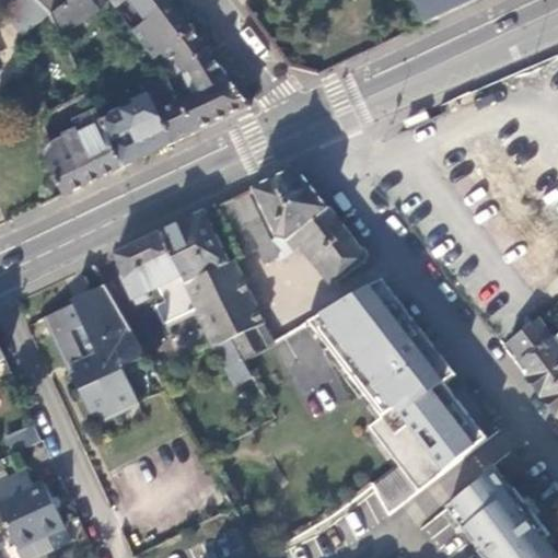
[(33,0),(46,13),(47,13),(57,7),(51,0),(33,0)]
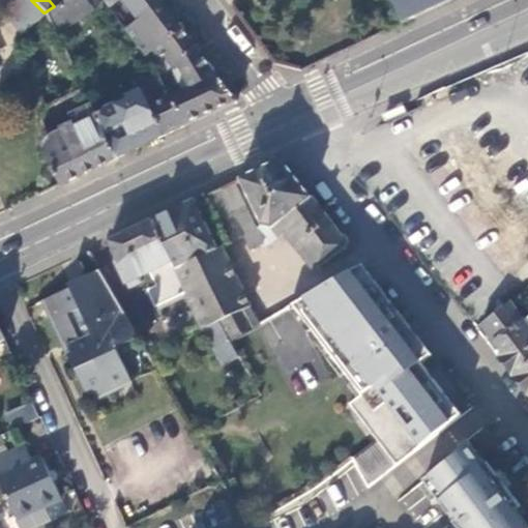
[(90,8),(84,0),(62,0),(54,6),(45,12),(55,35),(90,8)]
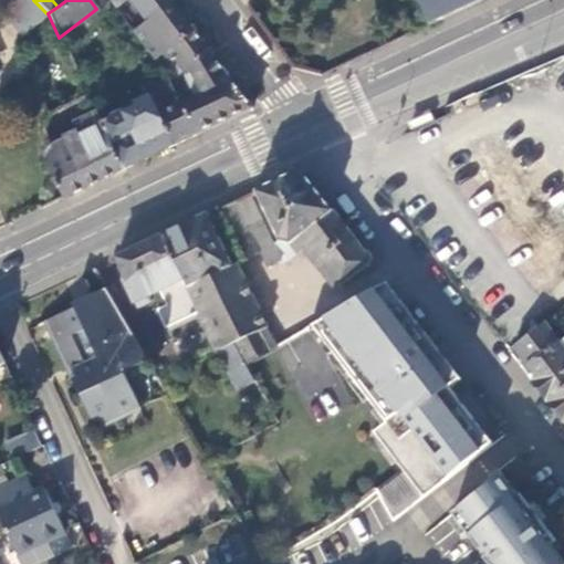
[(142,23),(169,0),(110,0),(115,7),(125,0),(142,23)]
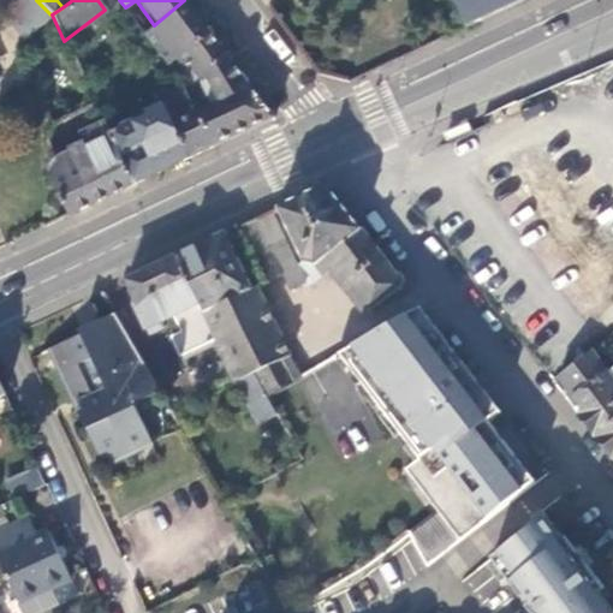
[(167,63),(207,30),(184,0),(154,25),(144,33),(167,63)]
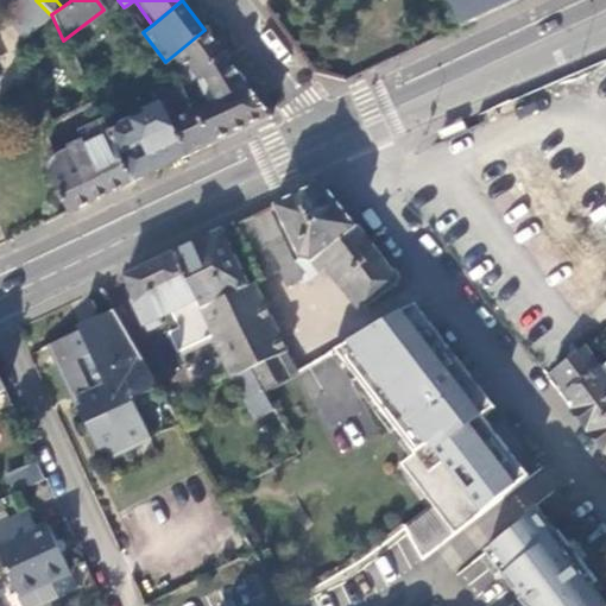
[(444,0),(456,25),(505,2),(509,0),(444,0)]
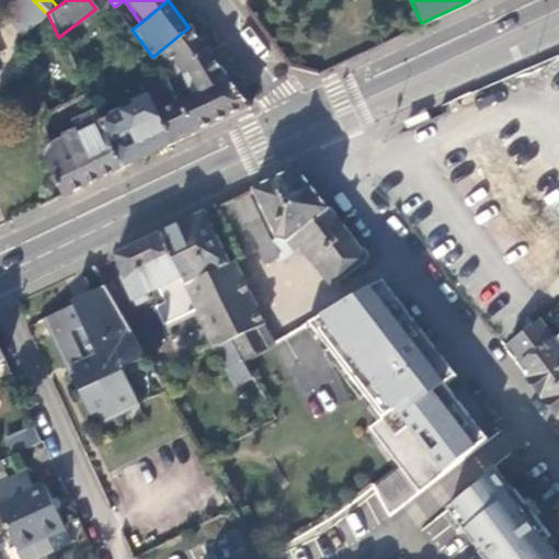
[(178,101),(193,132),(219,120),(249,105),(189,27),(152,57),(163,73),(178,101)]
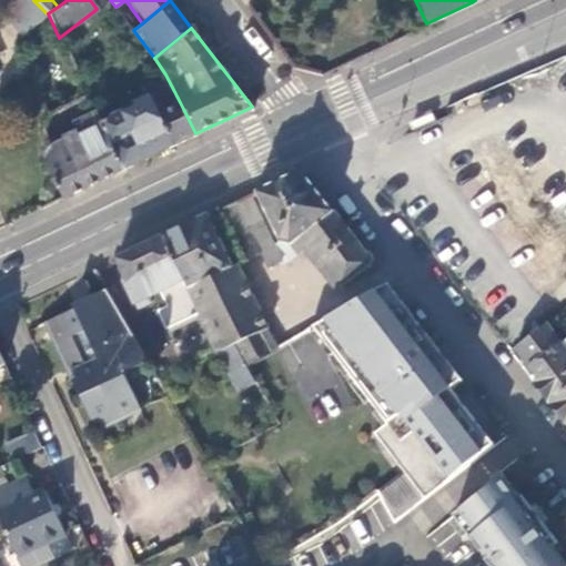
[(102,119),(124,168),(158,151),(175,143),(160,112),(180,102),(165,74),(142,86),(145,93),(134,98),(135,102),(102,119)]
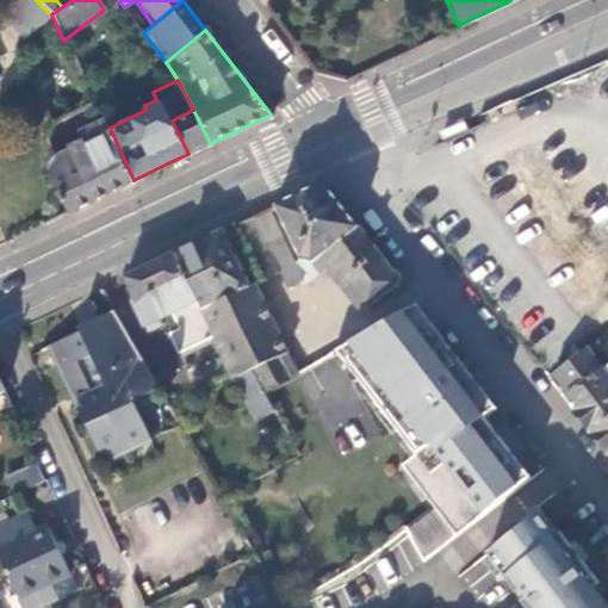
[(172,121),(188,154),(210,143),(193,110),(172,121)]
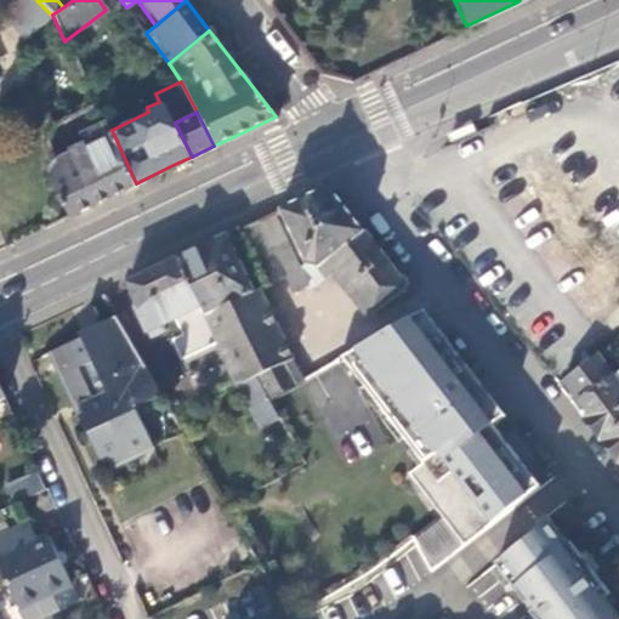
[(104,134),(112,130),(106,119),(98,123),(104,134)]
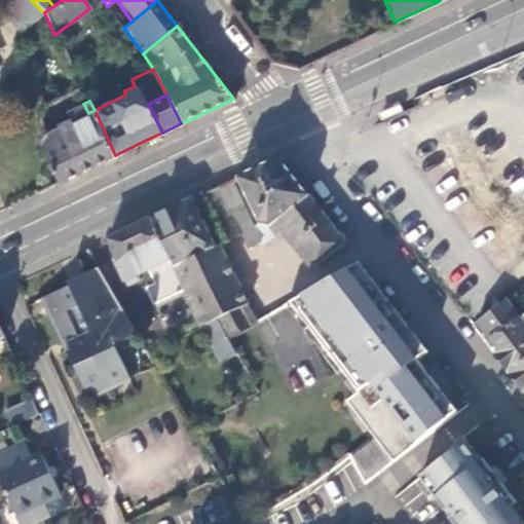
[(379,119),(401,111),(398,103),(376,111),(379,119)]
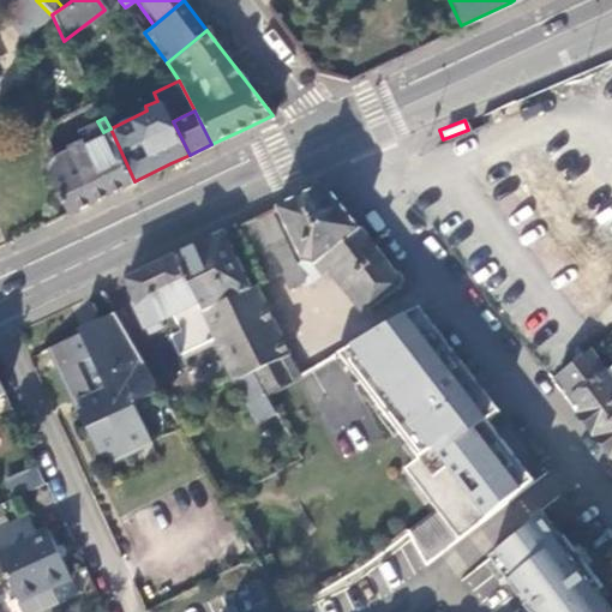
[(54,180),(69,213),(106,195),(135,181),(111,129),(103,132),(97,121),(75,132),(78,141),(66,147),(67,150),(63,151),(53,157),(49,169),(54,180)]
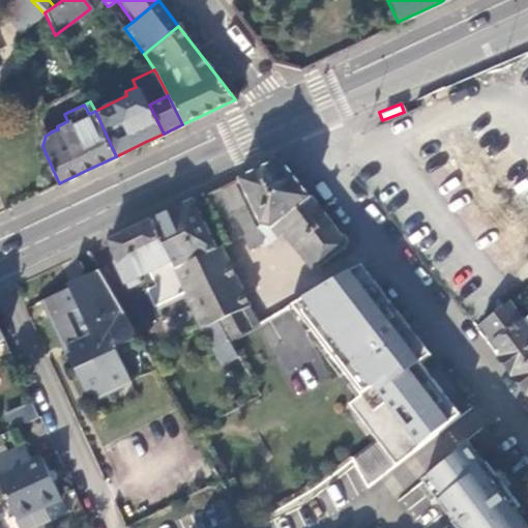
[(318,265),(346,243),(283,162),(277,159),(254,171),(239,177),(261,223),(271,225),(281,218),(318,265)]
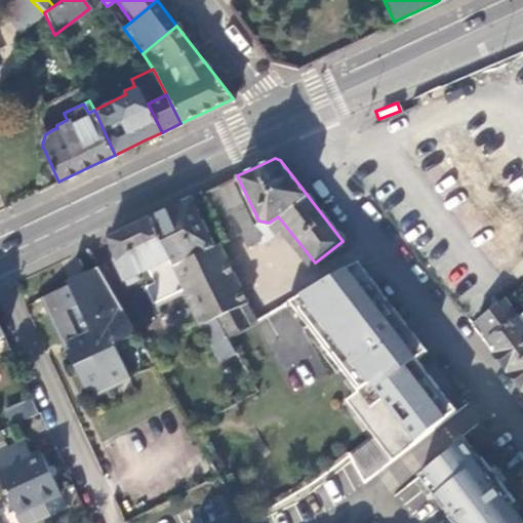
[(240,197),(231,178),(217,186),(227,203),(240,197)]
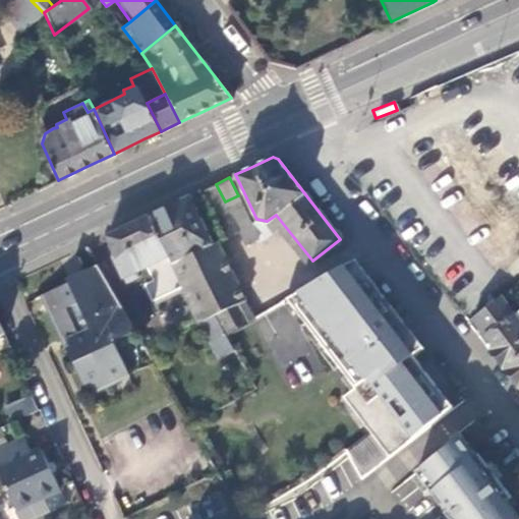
[(225,202),(216,184),(203,190),(225,237),(238,230),(244,243),(257,237),(238,195),(225,202)]
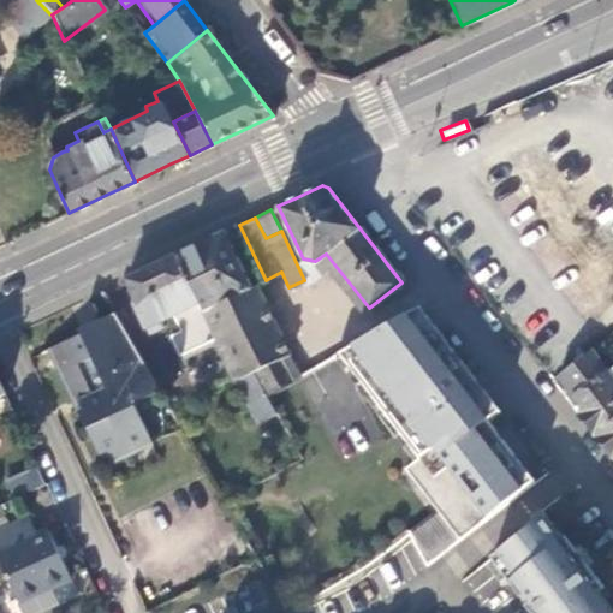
[(250,286),(225,232),(203,242),(174,255),(198,302),(202,310),(250,287),(250,286)]
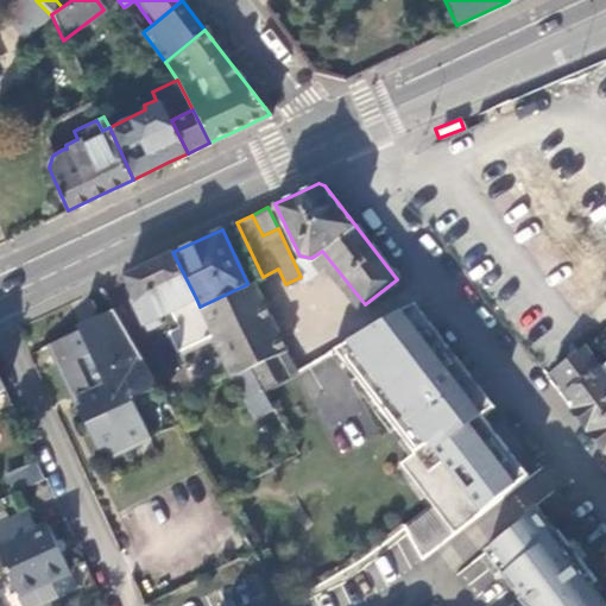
[(196,298),(172,252),(151,263),(125,275),(134,296),(132,297),(144,323),(169,311),(175,324),(166,328),(176,351),(213,334),(200,307),(196,298)]
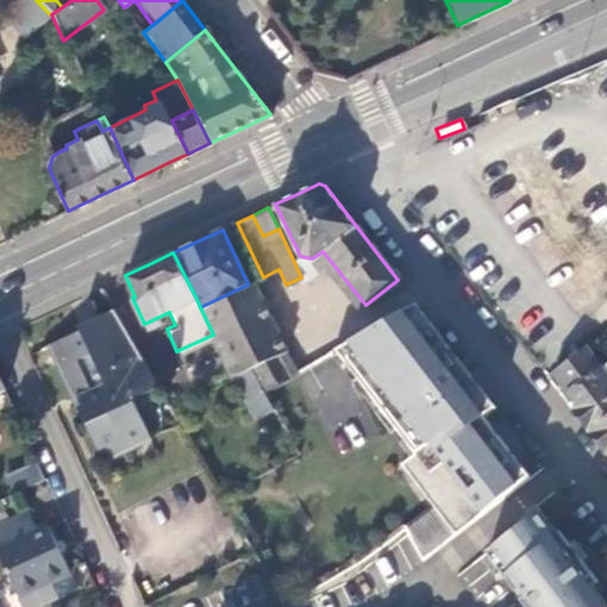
[(292,375),(298,371),(254,281),(248,283),(248,285),(200,307),(213,335),(233,375),(252,365),(263,392),(292,375)]
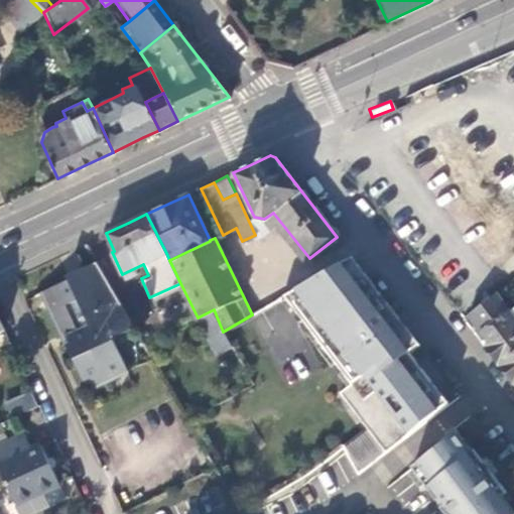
[(421,368),(409,353),(419,345),(352,256),(282,297),(333,361),(350,384),(339,393),(366,427),(384,452),(391,446),(447,403),(421,368)]
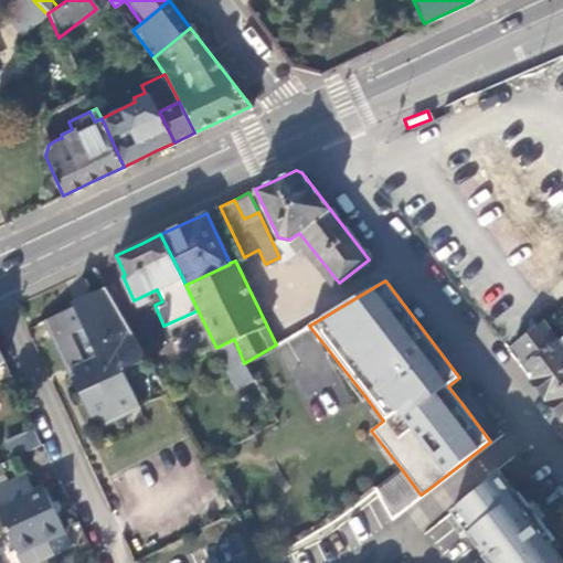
[(142,360),(145,357),(105,285),(70,306),(71,308),(43,325),(102,424),(144,400),(133,381),(127,370),(142,360)]
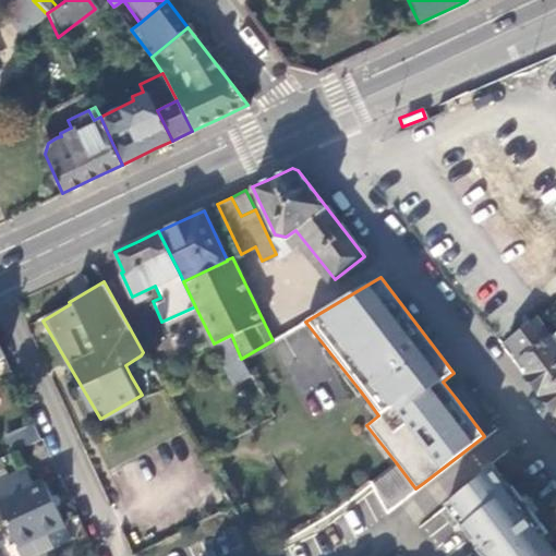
[(528,369),(522,373),(539,395),(555,381),(555,328),(550,335),(534,316),(506,339),(520,358),(528,369)]
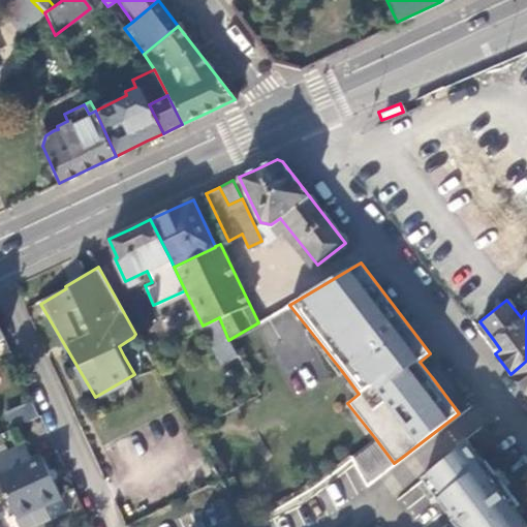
[(237,355),(228,340),(219,317),(203,326),(219,364),(237,355)]
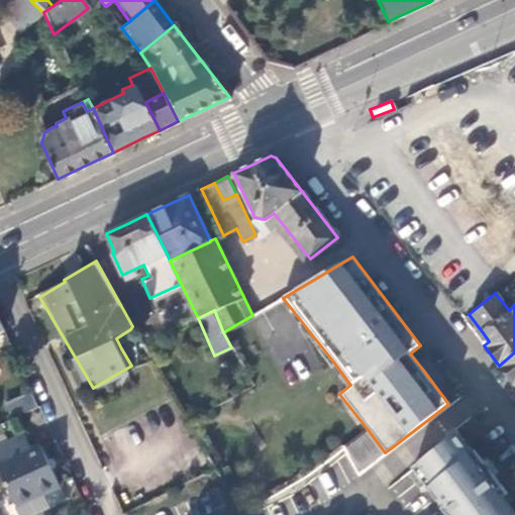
[(514,352),(499,366),(514,385),(514,383),(514,352)]
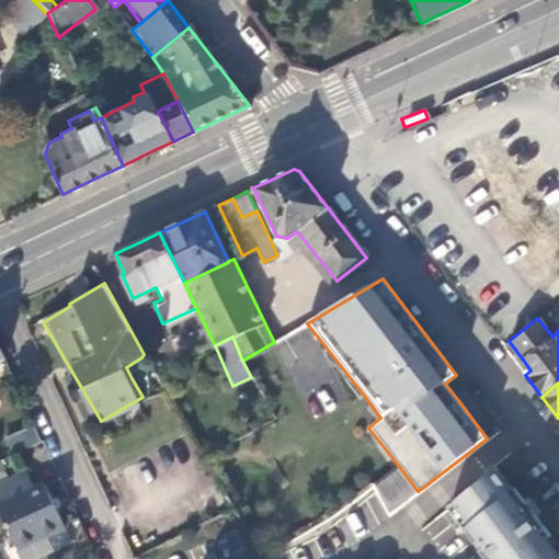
[(12,452),(40,440),(33,424),(7,436),(12,452)]
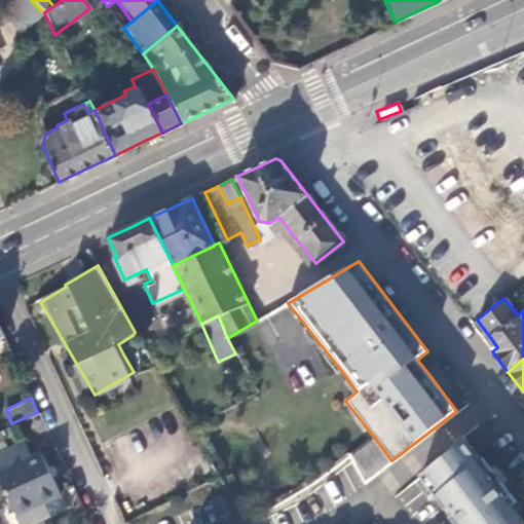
[(523,523),(523,522),(510,504),(515,499),(501,482),(506,478),(493,464),(490,469),(462,435),(415,474),(447,515),(445,516),(452,523),(523,523)]
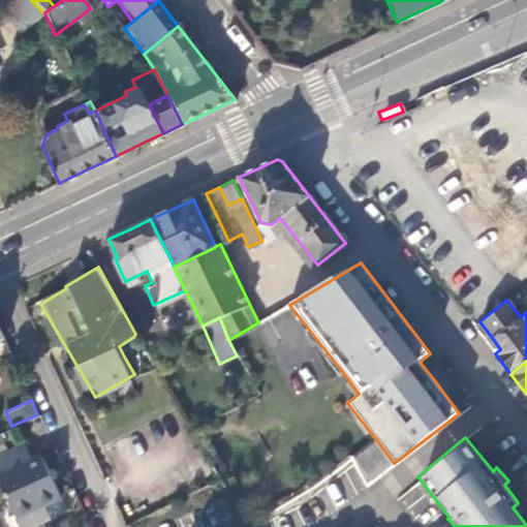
[(366,486),(394,463),(375,438),(350,457),(366,486)]
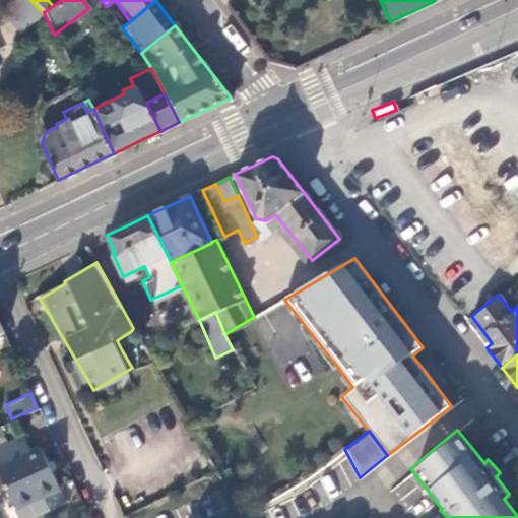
[(0,473),(16,508),(58,488),(40,446),(30,450),(23,435),(0,446),(0,473)]
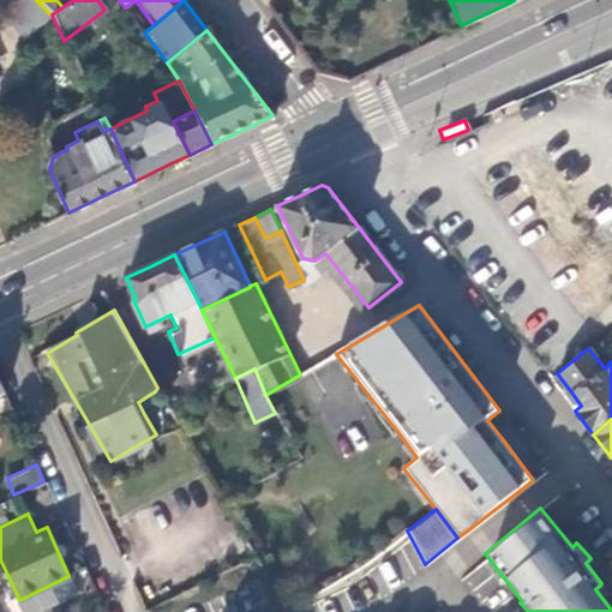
[(66,577),(19,600),(24,611),(29,611),(73,592),(66,577)]
